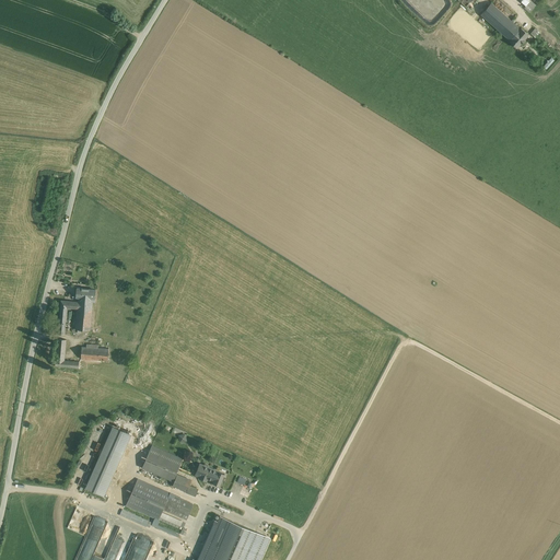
[(536,6),(529,1),(524,8),(529,12),(536,6)]
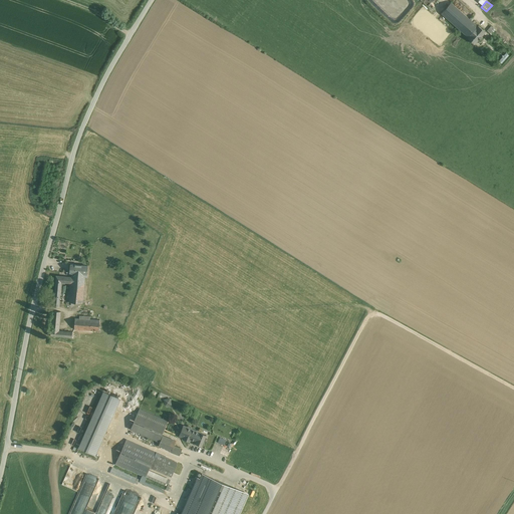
[(473,22),(451,3),(442,13),(463,32),(473,22)]
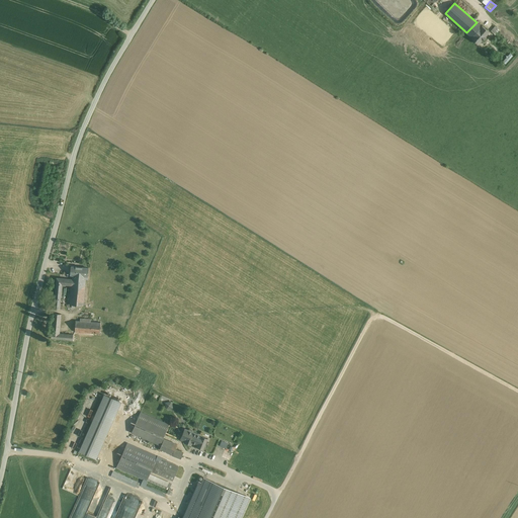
[(471,37),(481,26),(477,22),(466,32),(471,37)]
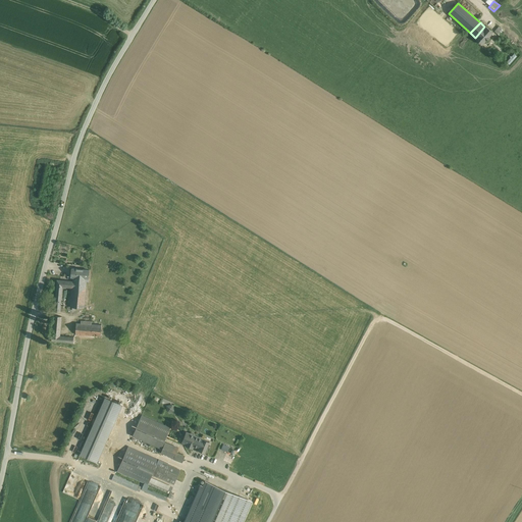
[(484,27),(475,38),(474,39),(482,45),(493,33),(485,27),(484,27)]
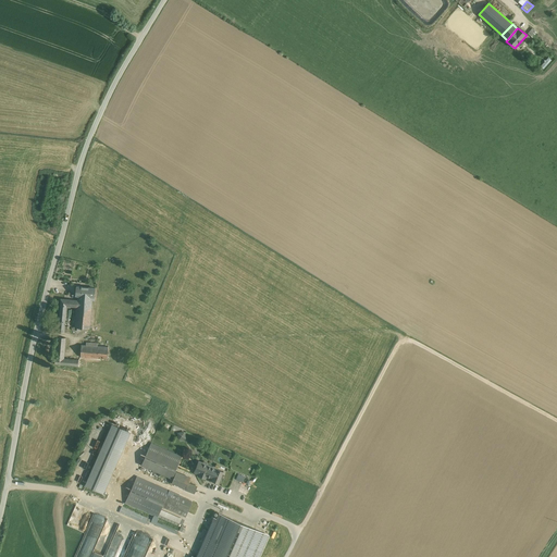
[(536,33),(532,28),(528,33),(532,37),(536,33)]
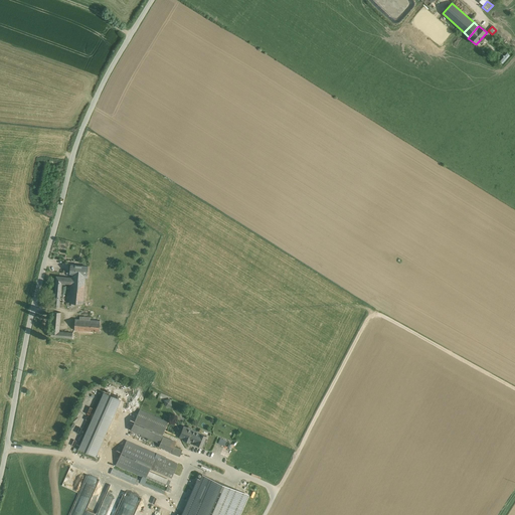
[(508,52),(502,58),(505,61),(510,55),(508,52)]
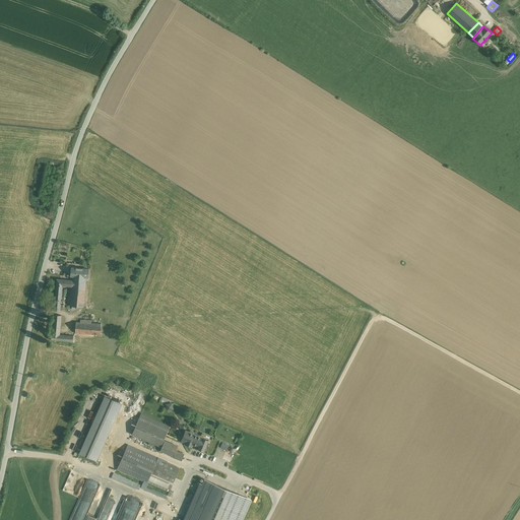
[(88,269),(71,267),(70,276),(72,276),(72,280),(85,281),(85,279),(87,279),(88,269)]
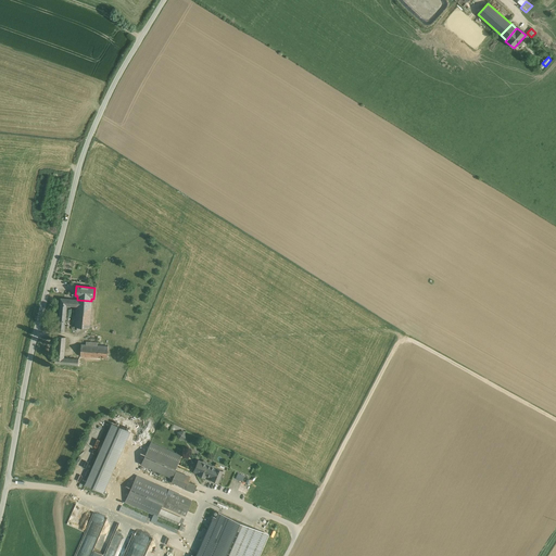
[(77,300),(61,298),(58,332),(64,332),(66,306),(76,307),(77,300)]
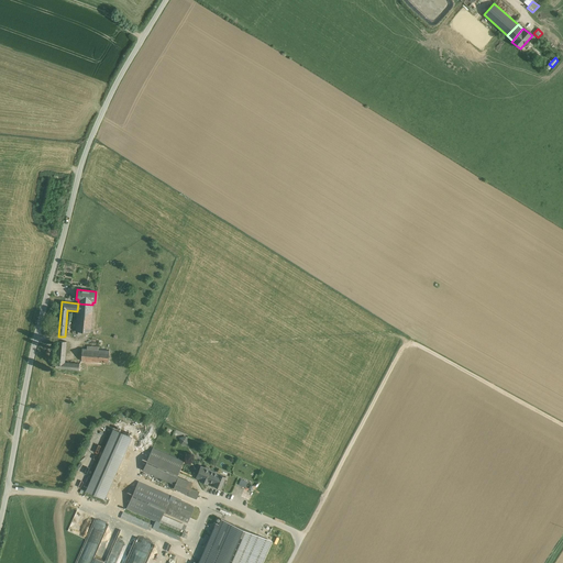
[(90,332),(92,305),(78,304),(77,311),(76,331),(78,331),(81,331),(90,332)]
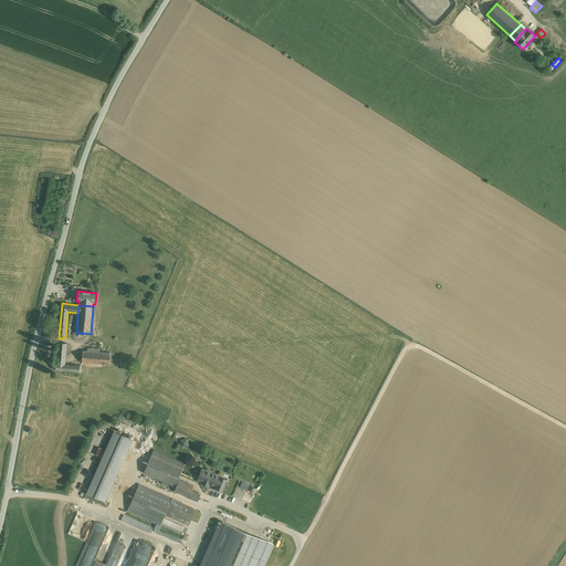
[(66,343),(58,342),(55,369),(79,371),(80,365),(65,364),(66,343)]
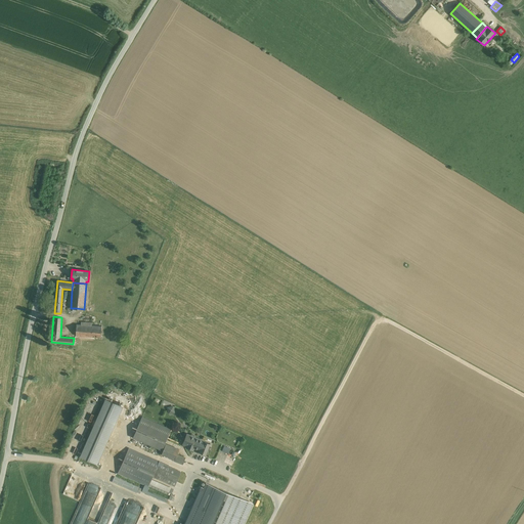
[(101,325),(77,323),(76,336),(100,338),(101,325)]
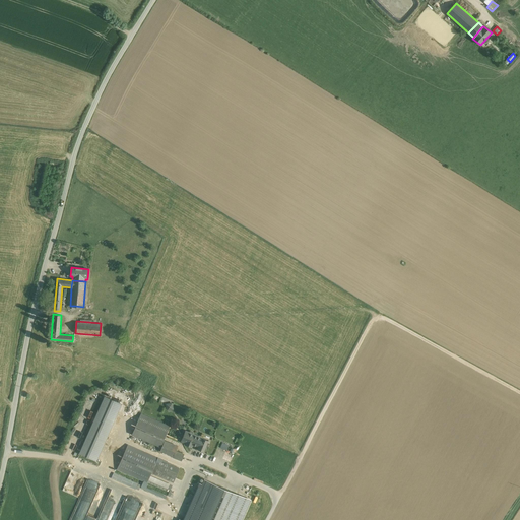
[(106,394),(100,407),(116,414),(122,401),(106,394)]
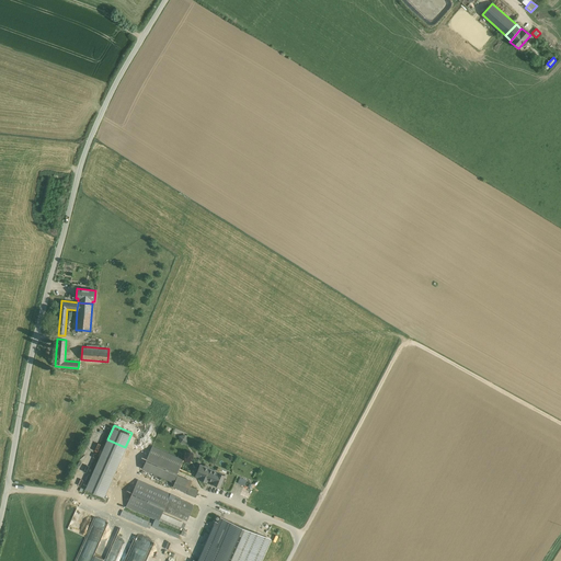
[(107,439),(86,488),(103,495),(125,447),(107,439)]
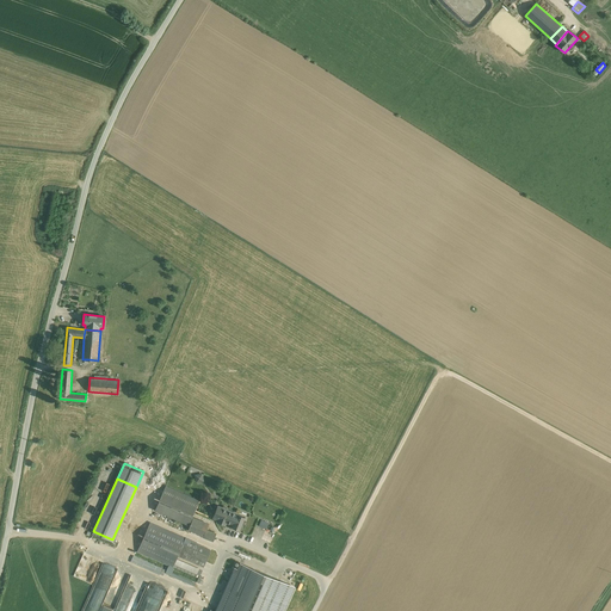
[(99,481),(96,493),(104,495),(107,483),(99,481)]
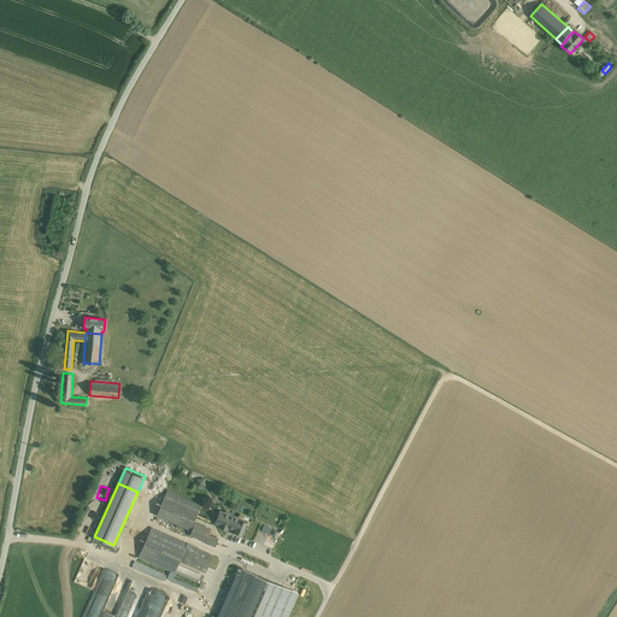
[(201,506),(168,492),(157,515),(191,529),(201,506)]
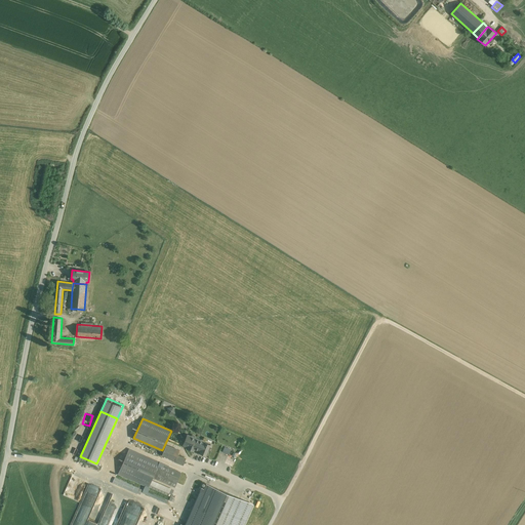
[(192,435),(190,436),(188,435),(184,444),(188,446),(188,448),(194,450),(194,449),(200,451),(204,442),(196,438),(195,437),(192,435)]
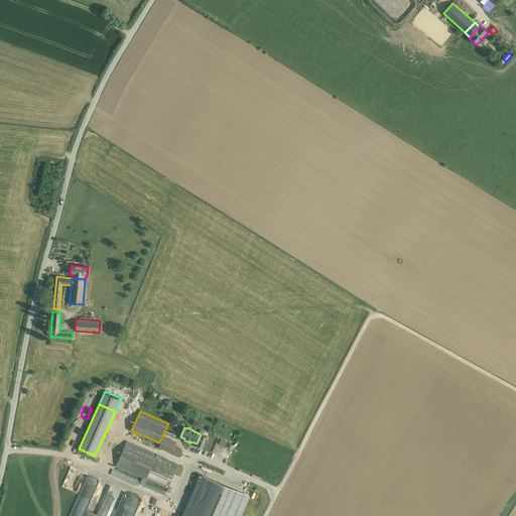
[(207,437),(201,434),(197,443),(196,445),(203,448),(205,442),(206,443),(207,440),(206,440),(207,437)]
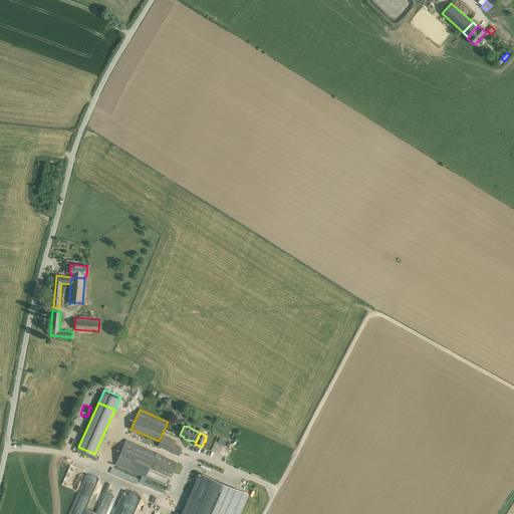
[(176,441),(163,436),(159,446),(171,451),(174,446),(176,441)]
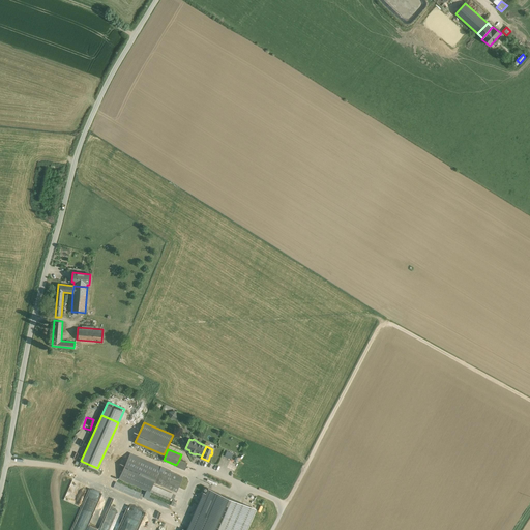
[(225,455),(232,459),(234,453),(227,450),(225,455)]
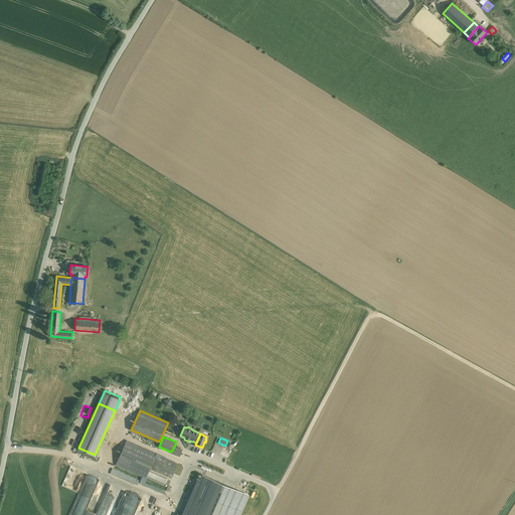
[(156,455),(126,442),(116,464),(146,478),(150,469),(156,455)]
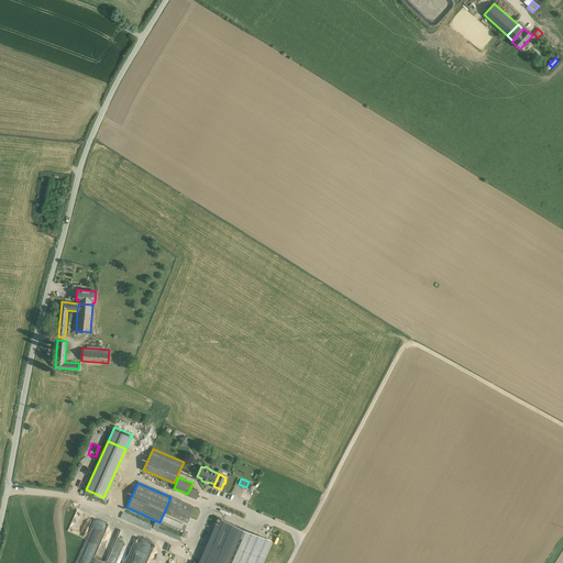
[(190,488),(187,494),(187,495),(196,499),(199,492),(190,488)]
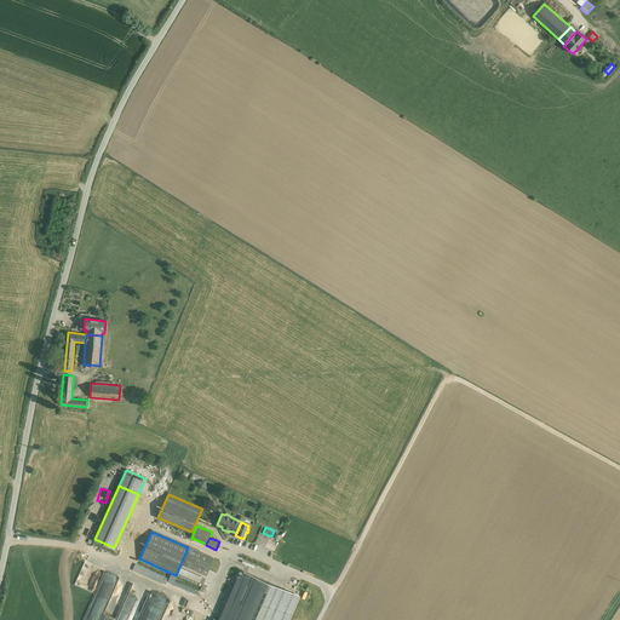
[(213,558),(188,547),(181,564),(206,575),(213,558)]
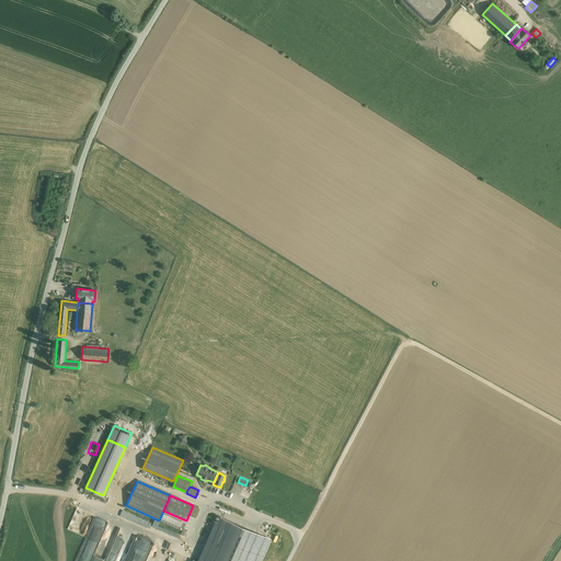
[(194,560),(259,560),(270,539),(220,517),(218,522),(210,540),(215,542),(206,560),(194,560)]
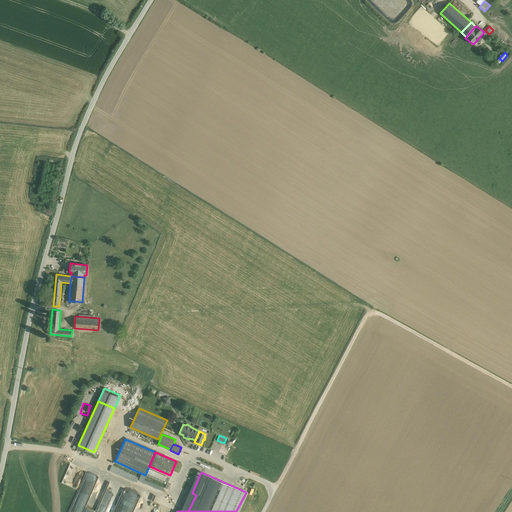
[(192,493),(199,476),(196,475),(179,511),(176,511),(175,511),(177,511),(188,511),(196,495),(192,493)]
